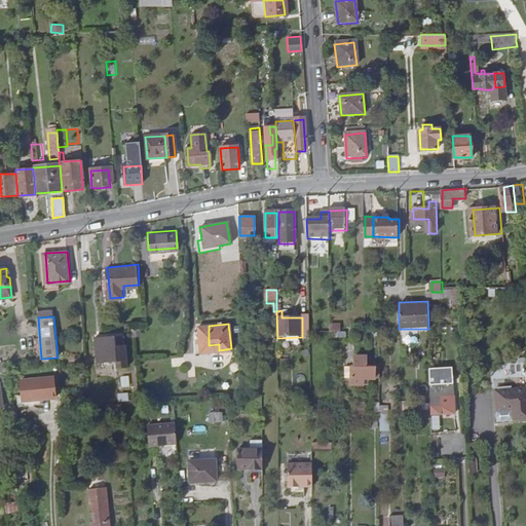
[(199,345),(209,345),(209,326),(197,327),(198,338),(194,338),(195,352),(199,351),(199,345)]
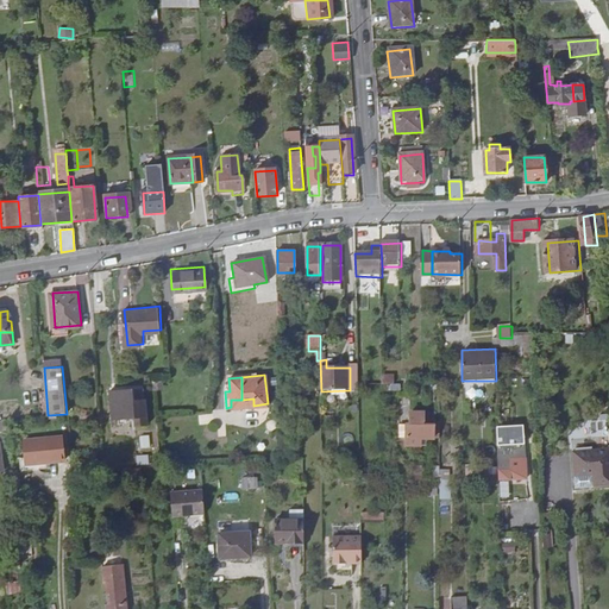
[(121,391),(132,391),(132,389),(110,391),(112,420),(114,420),(113,408),(119,408),(118,402),(121,402),(121,391)]
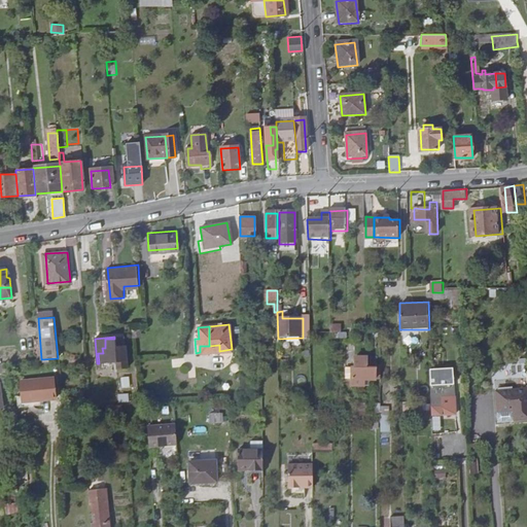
[(115,346),(114,339),(105,339),(105,348),(102,348),(103,353),(98,353),(99,363),(116,361),(117,367),(127,367),(125,345),(115,346)]
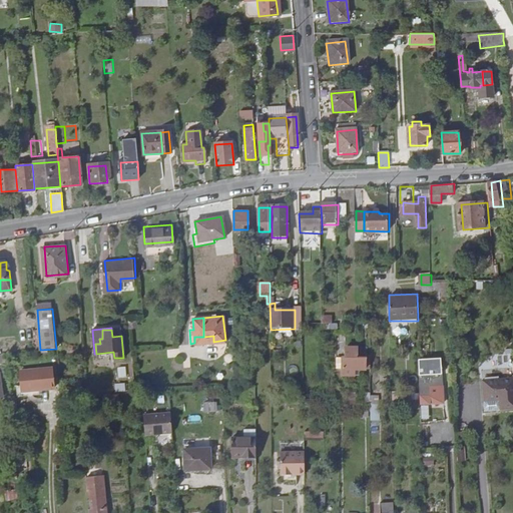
[(349,350),(349,360),(358,360),(358,350),(349,350)]
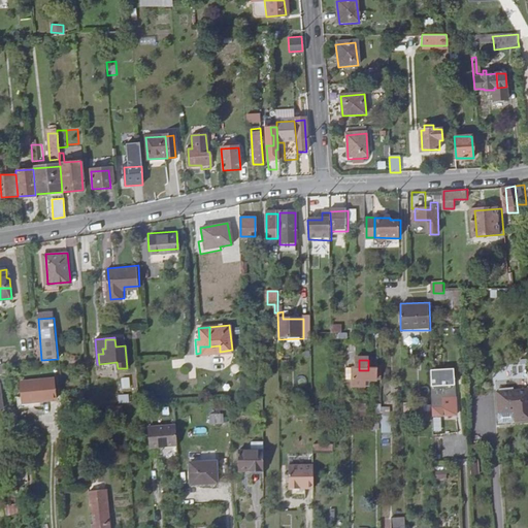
[(368,370),(359,370),(358,370),(354,370),(354,381),(366,381),(376,382),(376,370),(368,370)]
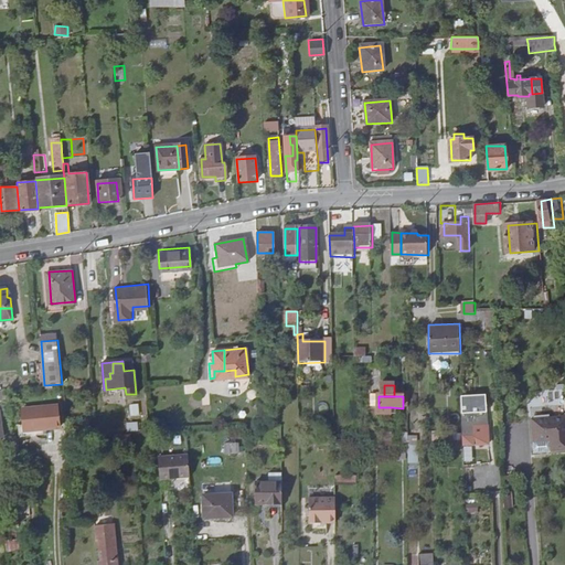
[(46,426),(60,424),(56,403),(25,406),(27,422),(22,423),(23,434),(36,433),(48,432),(46,426)]
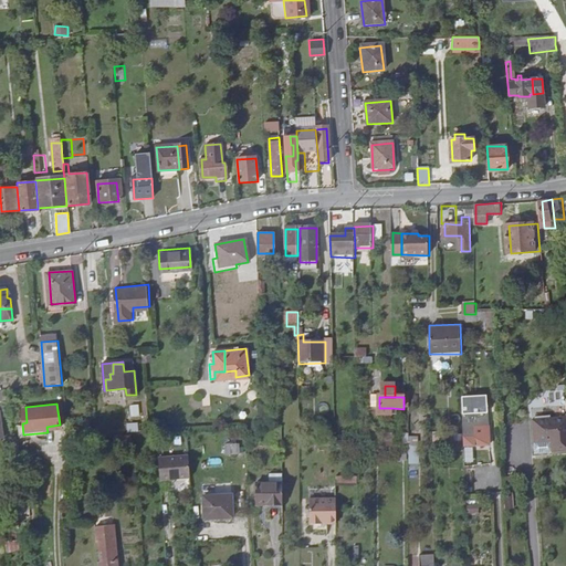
[(474,409),(463,409),(464,441),(464,446),(490,444),(489,412),(474,412),(474,409)]
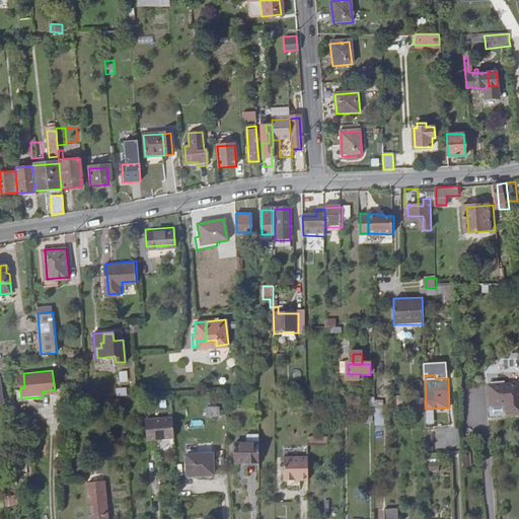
[(518,383),(489,385),(491,406),(507,405),(508,416),(518,415),(518,383)]
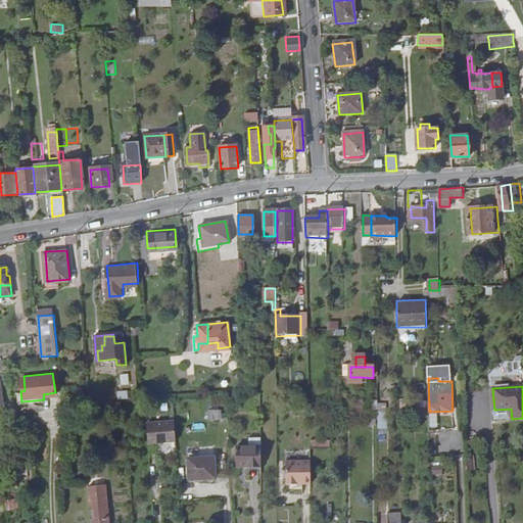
[(386,428),(386,402),(377,402),(377,428),(386,428)]
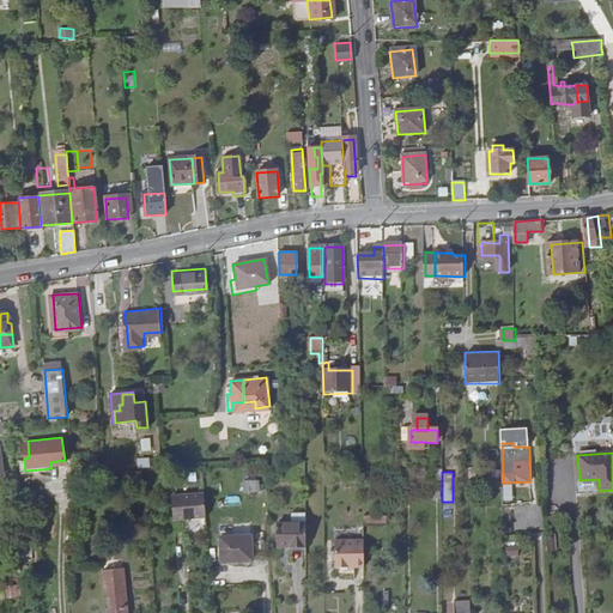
[(503,478),(490,478),(489,487),(503,487),(503,483),(503,478)]
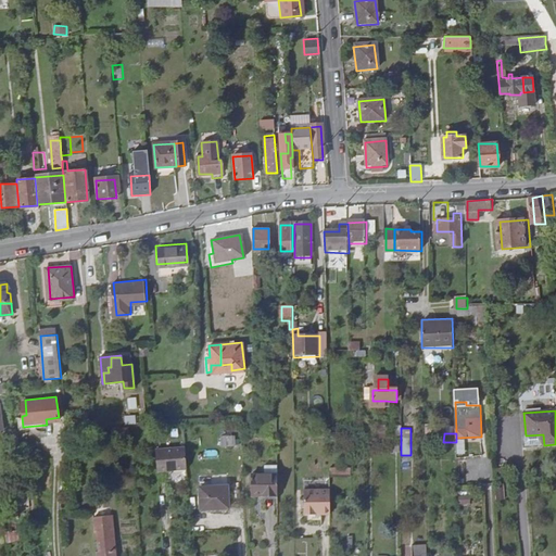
[(543,434),(526,436),(527,446),(544,445),(543,434)]
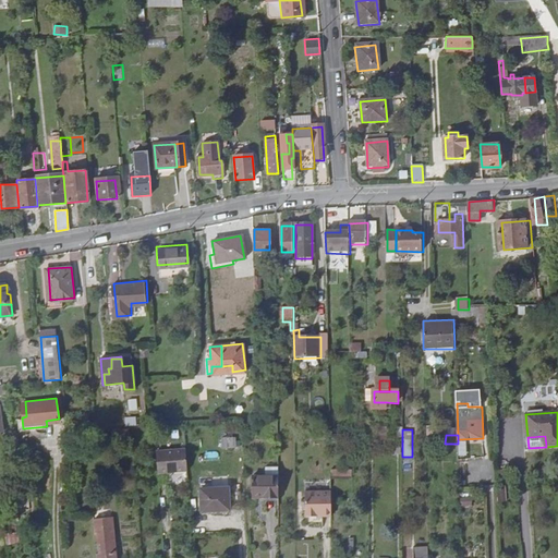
[(154,450),(156,472),(185,469),(183,447),(154,450)]
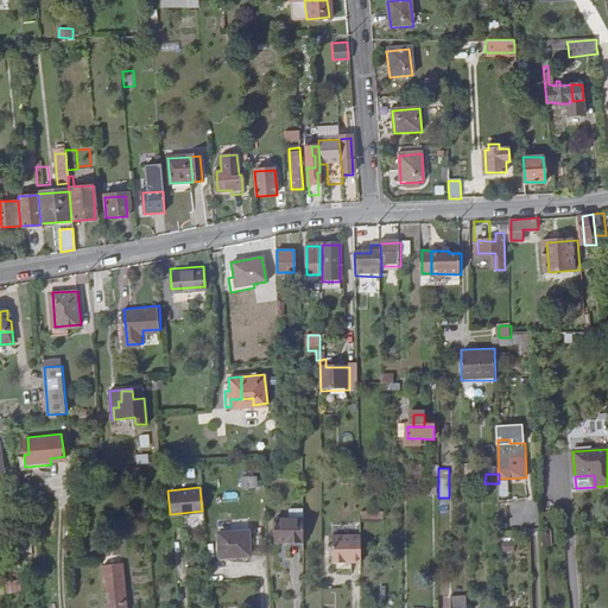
[(289,517),(302,517),(302,502),(289,502),(289,517)]
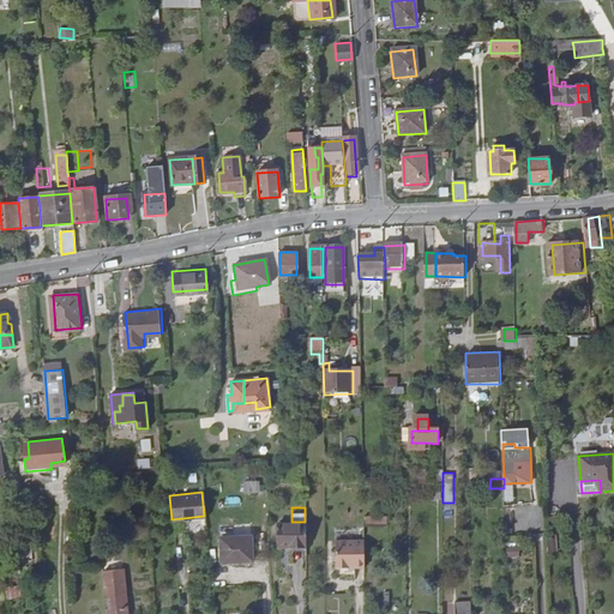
[(365,516),(363,524),(387,525),(387,516),(365,516)]
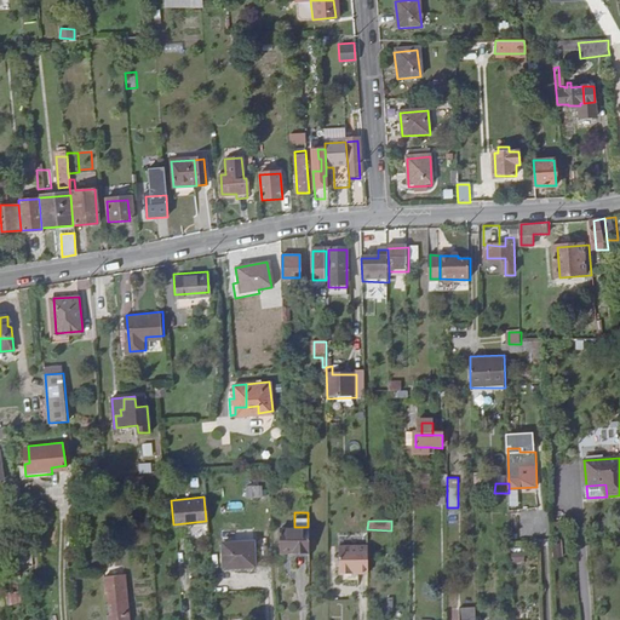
[(308,527),(294,527),(279,527),(280,550),(309,550),(308,527)]
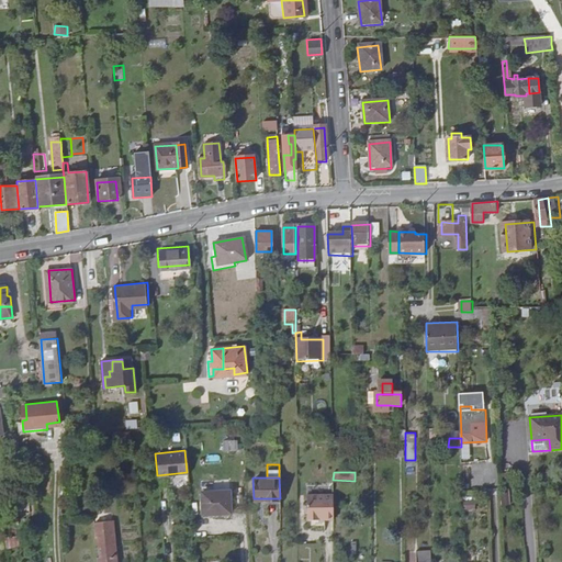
[(217,510),(226,510),(225,487),(200,489),(201,509),(217,508),(217,510)]
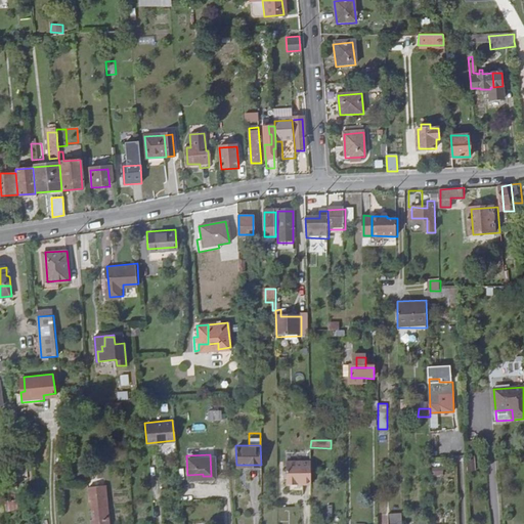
[(286,483),(293,482),(293,478),(303,478),(303,459),(286,460),(286,483)]
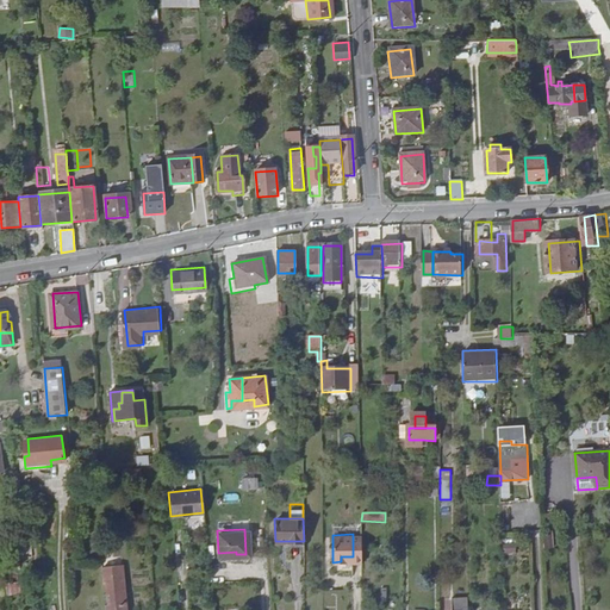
[(341,556),(341,561),(361,561),(361,551),(360,534),(353,534),(353,556),(341,556)]
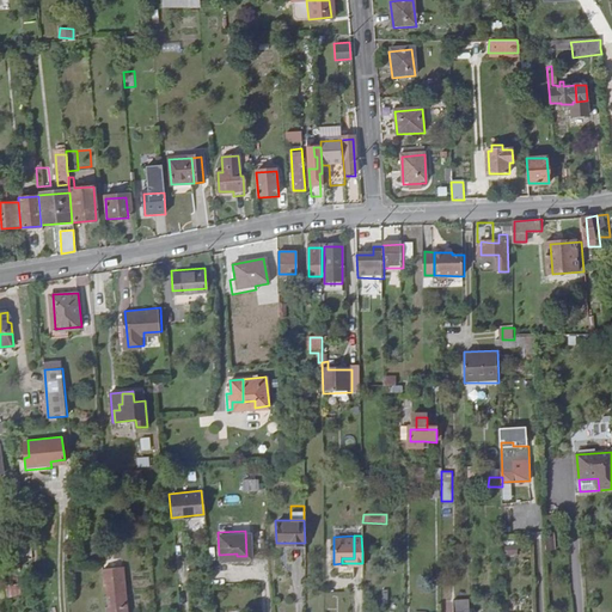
[(518,555),(518,545),(506,545),(506,556),(518,555)]
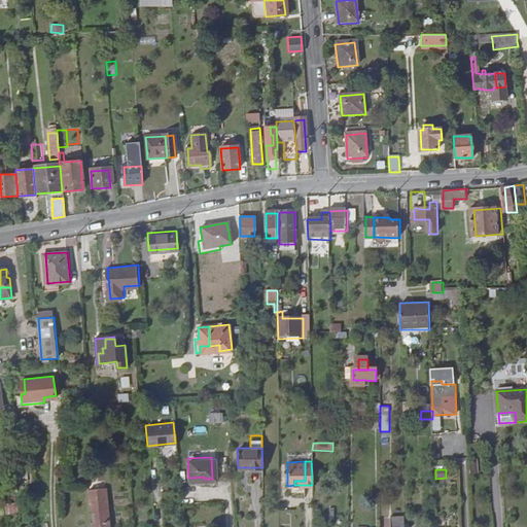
[(28,480),(27,470),(12,471),(13,482),(28,480)]
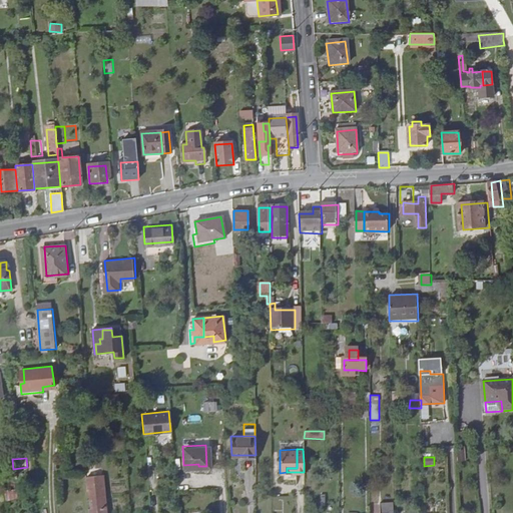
[(103,477),(84,478),(85,492),(88,492),(104,491),(103,477)]
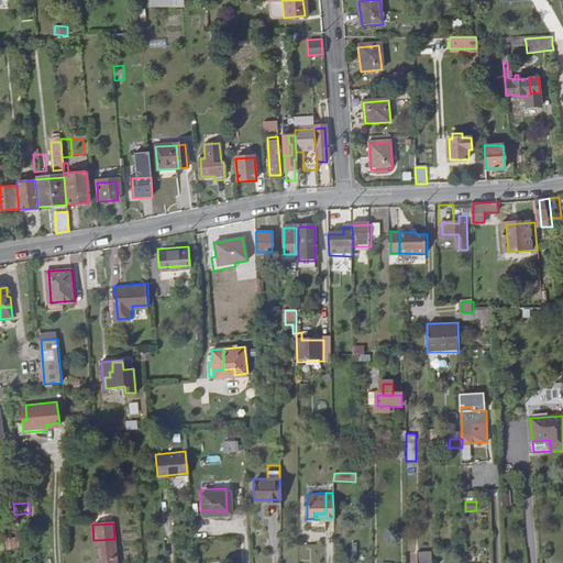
[(99,561),(96,561),(95,562),(116,562),(114,539),(97,540),(99,561)]
